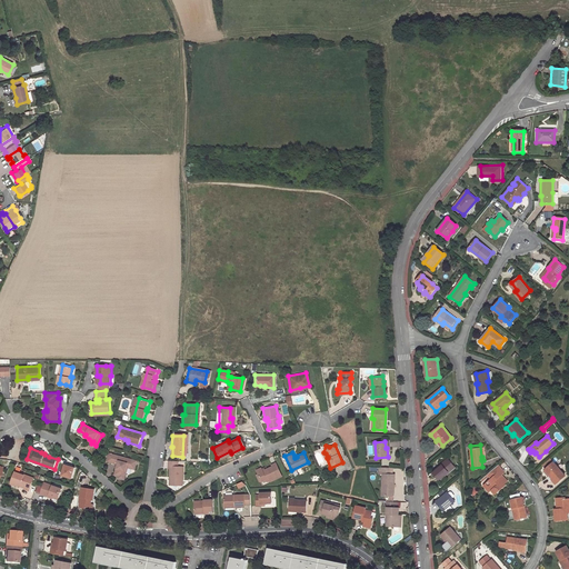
[(126,470),(127,467),(133,469),(135,466),(137,466),(138,461),(110,453),(108,460),(119,463),(118,468),(117,468),(116,473),(120,475),(119,477),(126,478),(128,470),(126,470)]
